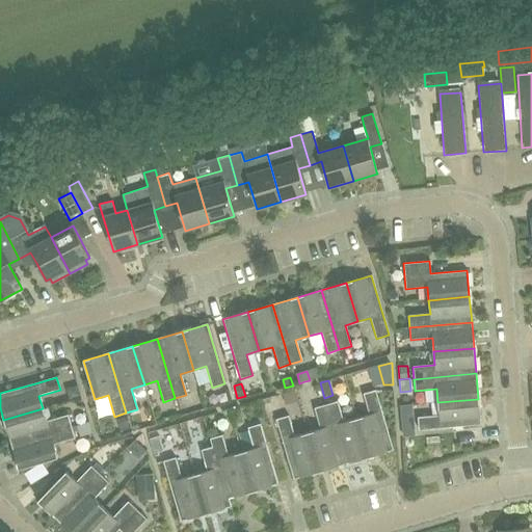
[(77,386),(65,389),(69,400),(81,397),(77,386)]
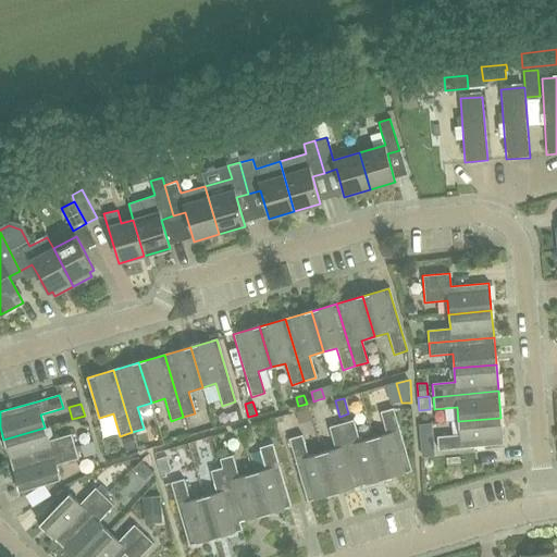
[(309,408),(296,411),(299,422),(312,419),(309,408)]
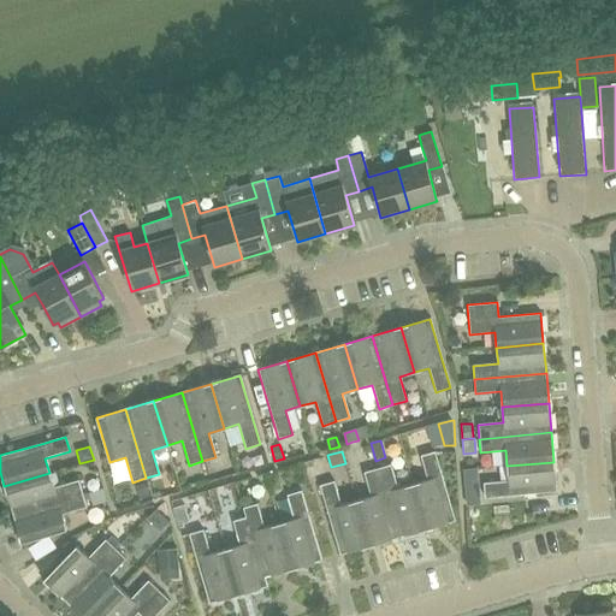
[(427,481),(413,485),(426,531),(455,522),(442,477),(434,452),(420,457),(427,481)]
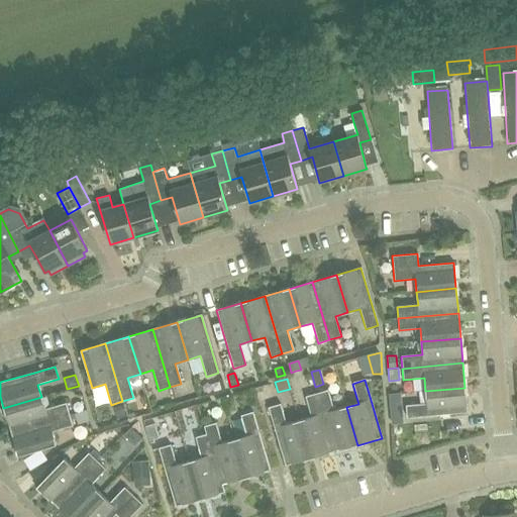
[(427,404),(406,406),(407,418),(428,416),(468,413),(464,388),(425,391),(427,404)]
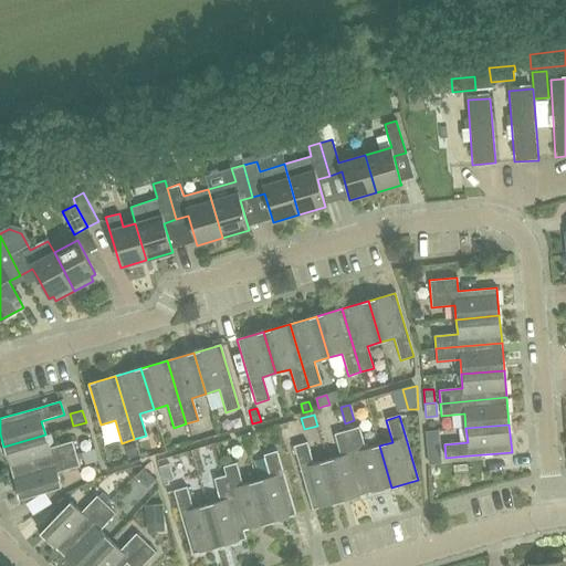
[(359,428),(347,431),(365,495),(391,488),(379,446),(365,450),(359,428)]
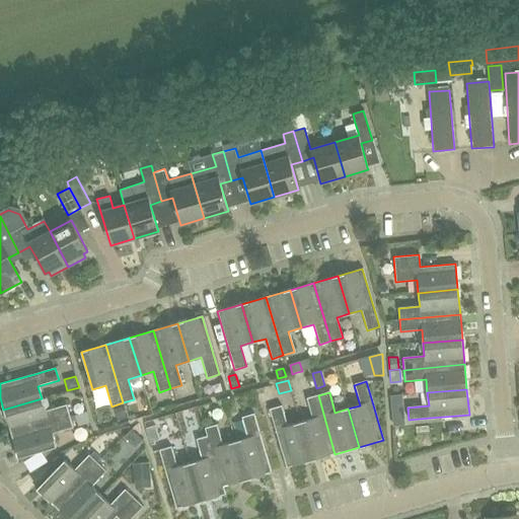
[(312,419),(300,423),(311,461),(335,454),(318,395),(306,398),(312,419)]
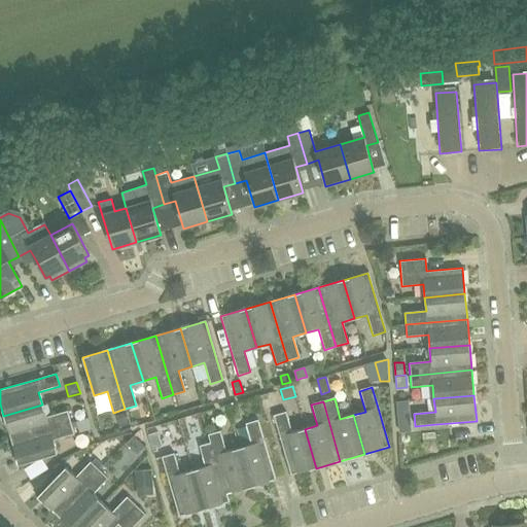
[(42,405),(3,416),(10,441),(70,423),(67,411),(46,417),(42,405)]
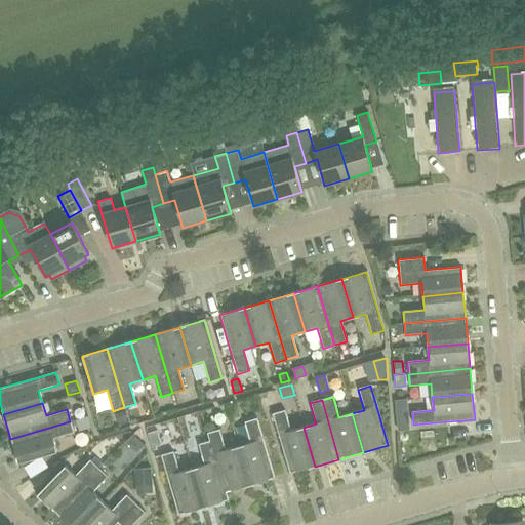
[(285,410),(273,414),(279,435),(289,473),(315,467),(304,428),(291,431),(285,410)]
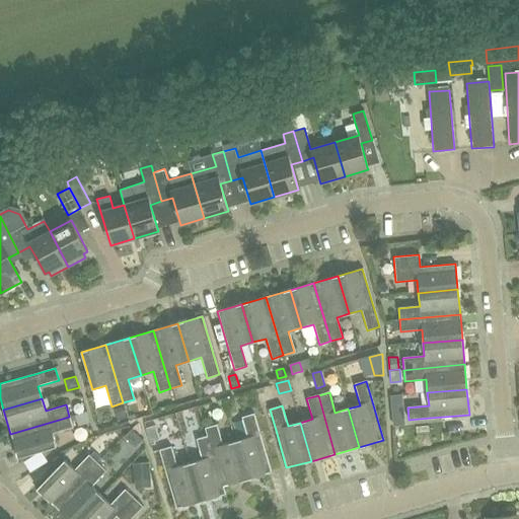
[(124,406),(116,409),(119,420),(127,418),(124,406)]
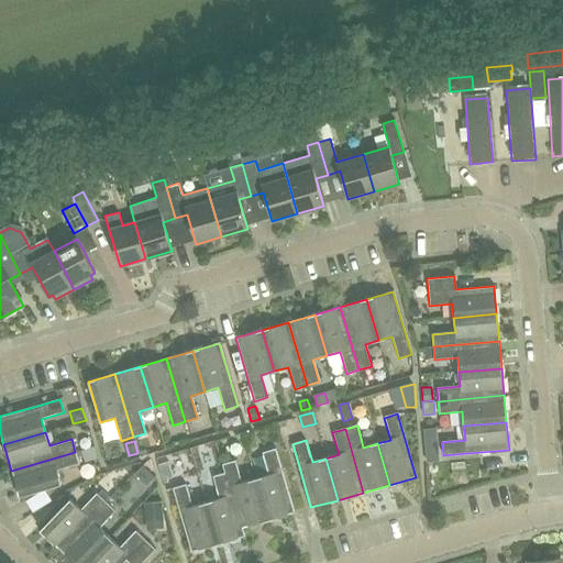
[(439,460),(438,443),(426,444),(428,461),(439,460)]
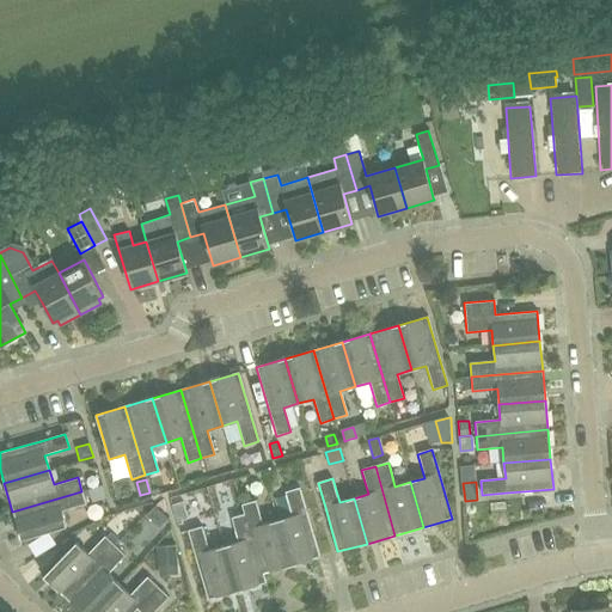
[(101,485),(84,490),(85,495),(90,494),(92,502),(104,499),(101,485)]
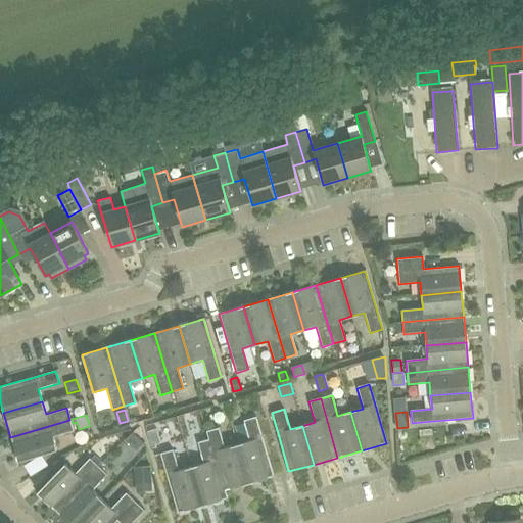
[(249,441),(237,444),(248,483),(273,476),(262,437),(255,417),(243,421),(249,441)]
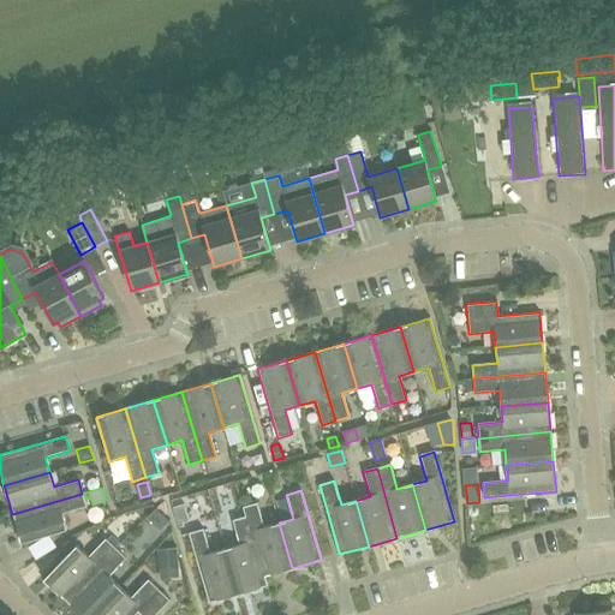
[(82,494),(12,514),(21,543),(66,530),(61,514),(85,507),(82,494)]
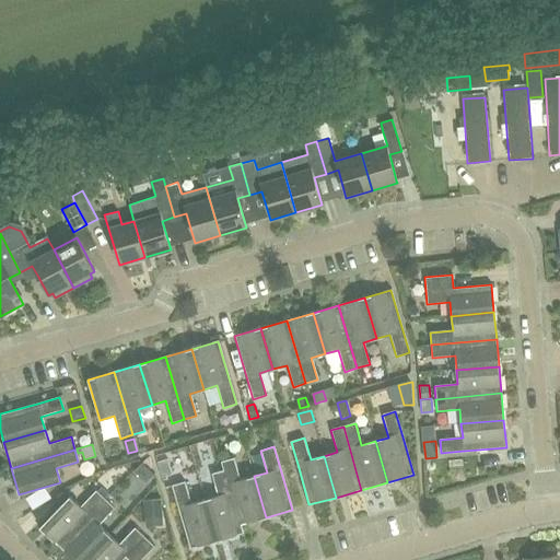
[(172,474),(167,458),(158,462),(162,477),(172,474)]
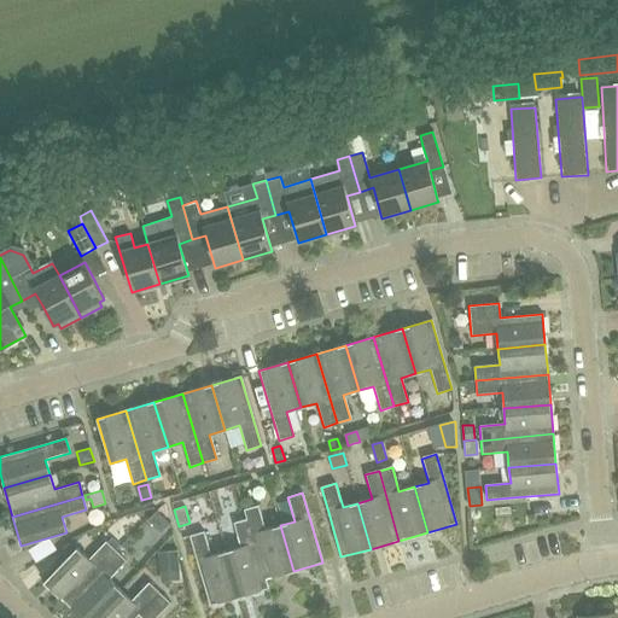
[(258,506),(244,509),(246,519),(263,579),(293,571),(280,525),(264,530),(258,506)]
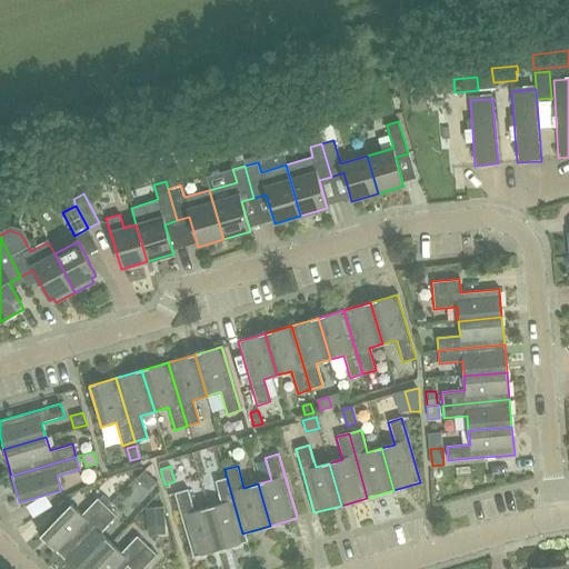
[(143,469),(136,478),(148,490),(156,481),(143,469)]
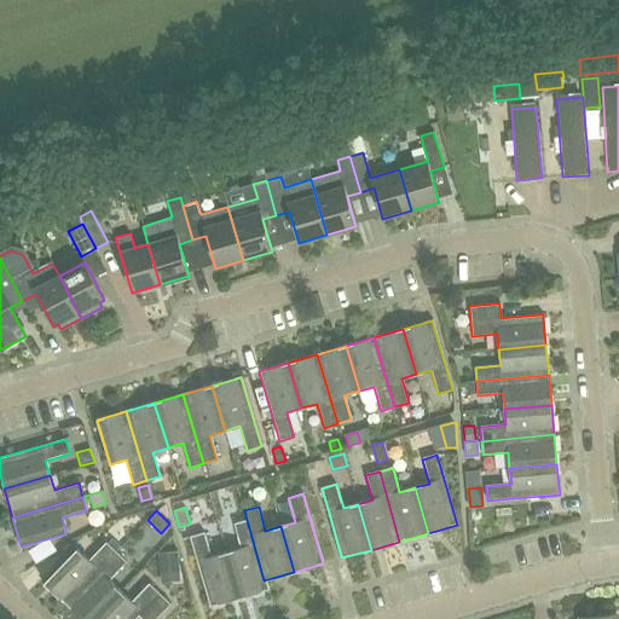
[(241,548),(225,553),(238,599),(267,590),(264,580),(247,520),(233,524),(238,538),(241,548)]
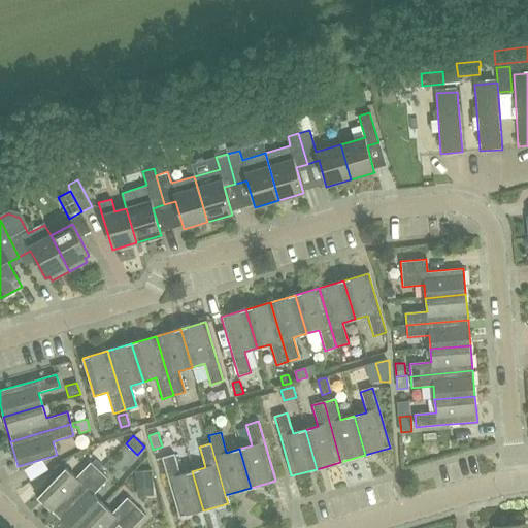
[(174,454),(162,458),(167,479),(178,518),(203,510),(192,471),(179,474),(174,454)]
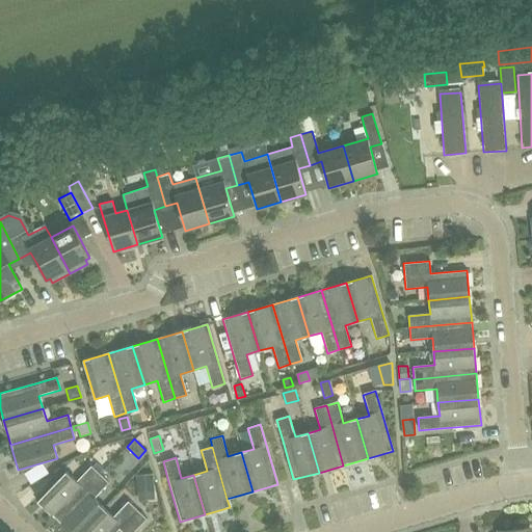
[(64,474),(37,501),(56,520),(98,478),(89,469),(75,483),(64,474)]
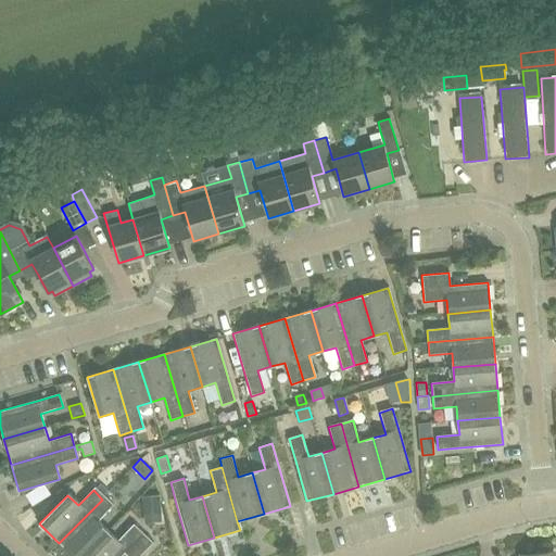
[(159,495),(142,496),(144,514),(160,513),(159,495)]
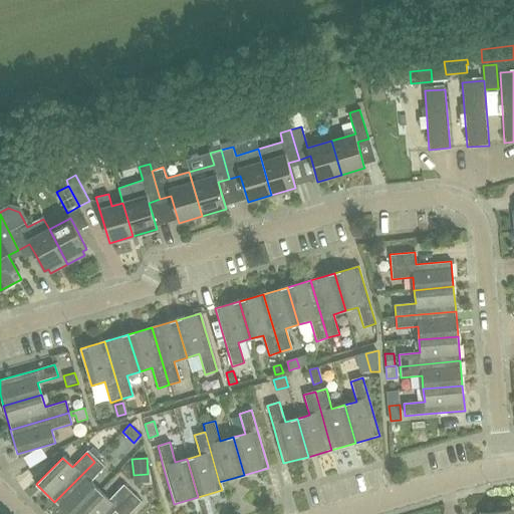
[(94,462),(54,502),(65,513),(77,513),(98,493),(89,485),(104,471),(94,462)]
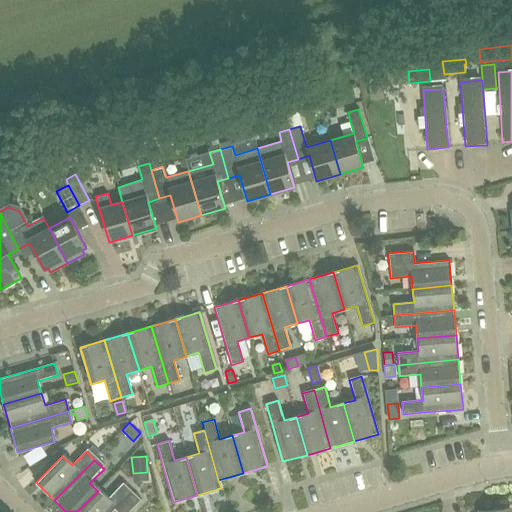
[(98,491),(77,511),(129,511),(138,504),(121,487),(107,501),(98,491)]
